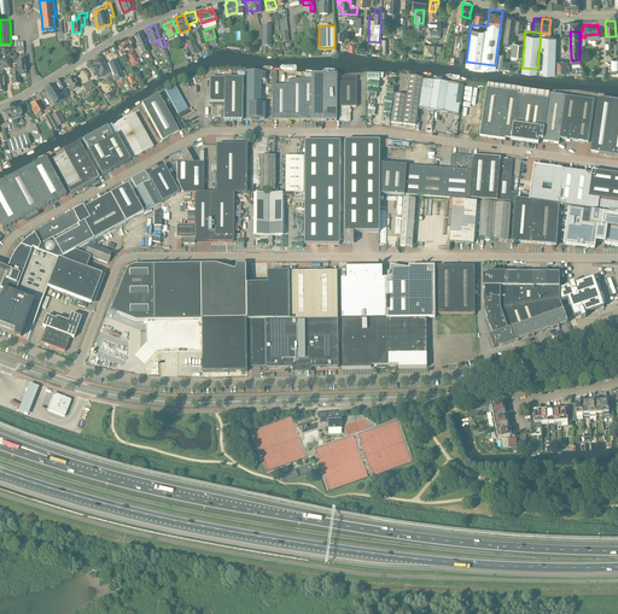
[(149,50),(141,33),(135,35),(141,52),(149,50)]
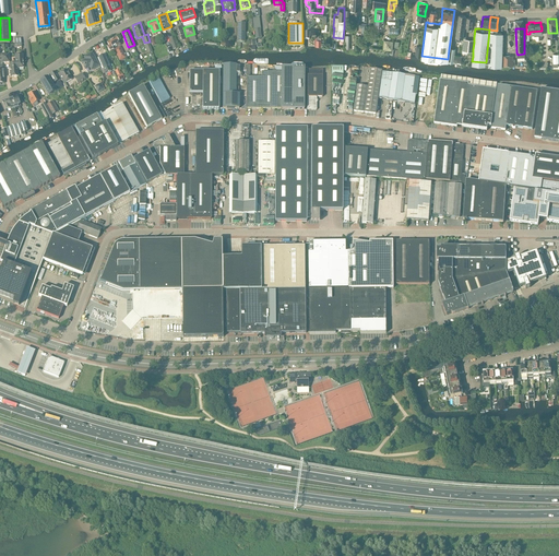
[(489,30),(486,62),(502,63),(502,62),(502,52),(502,38),(502,35),(503,31),(497,31),(489,30)]
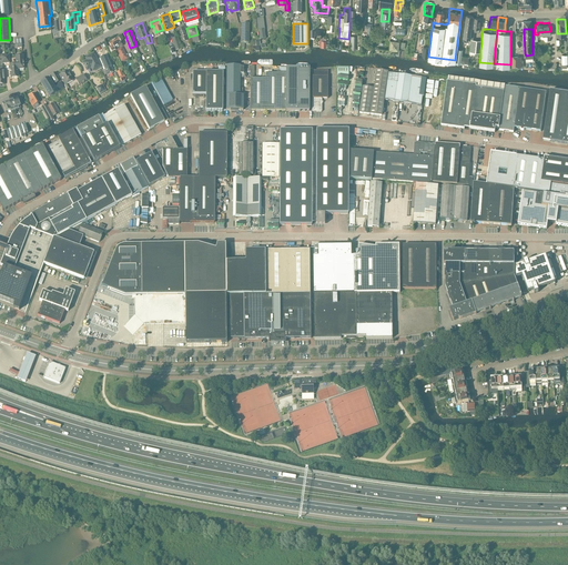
[(110,43),(109,44),(112,51),(114,50),(115,50),(114,47),(122,42),(118,36),(109,40),(110,43)]
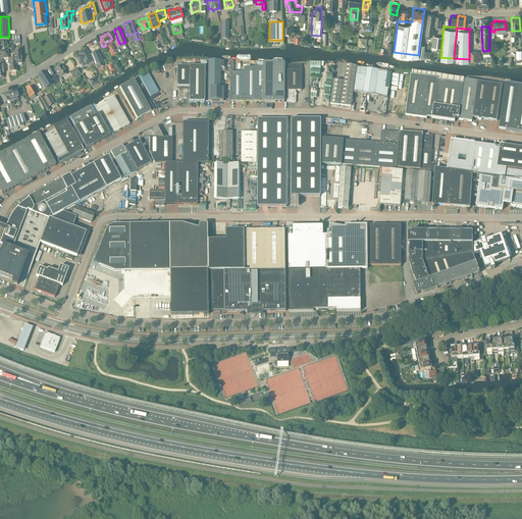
[(367,35),(358,34),(357,43),(366,44),(367,35)]
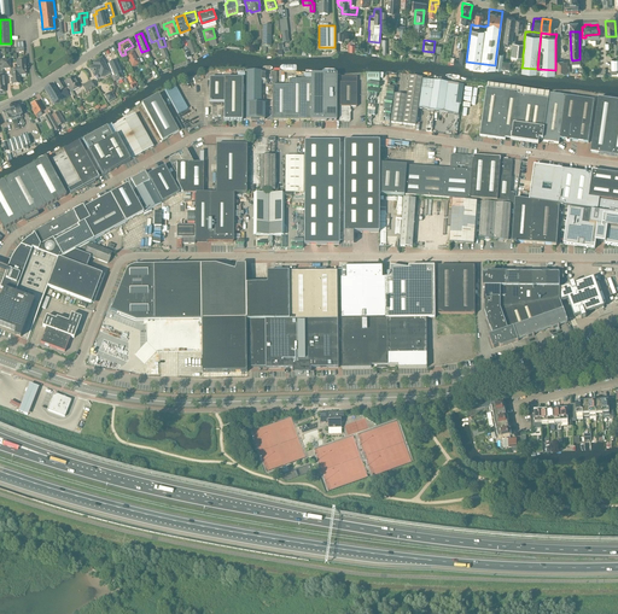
[(512,40),(511,53),(517,53),(523,54),(524,47),(518,47),(519,40),(516,40),(513,40),(512,40)]
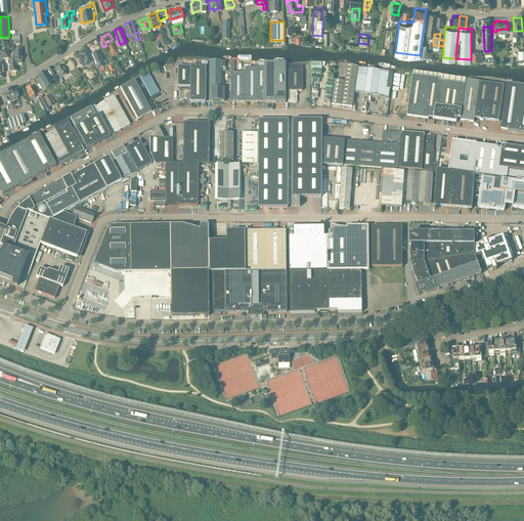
[(106,43),(113,54),(118,51),(113,41),(106,43)]
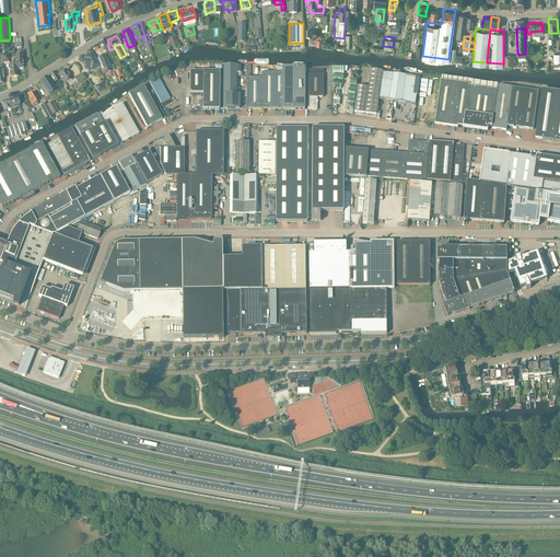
[(450,49),(448,59),(454,60),(454,59),(462,59),(463,53),(455,53),(455,51),(455,47),(452,46),(452,49),(450,49)]
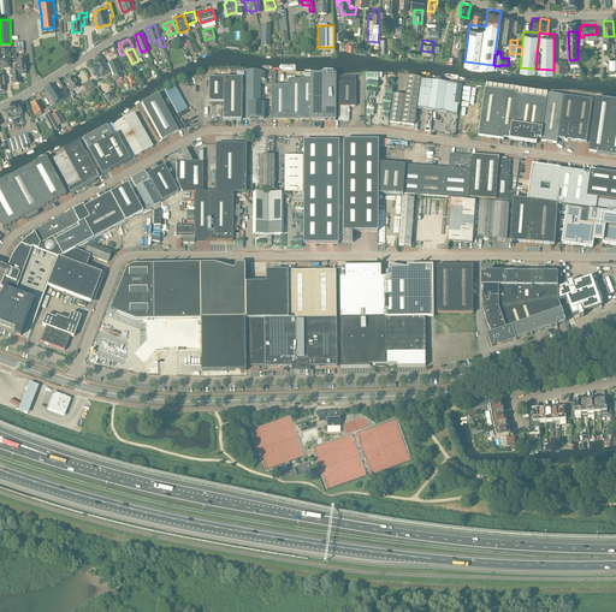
[(108,70),(101,55),(93,60),(95,63),(90,65),(94,72),(99,70),(101,73),(108,70)]
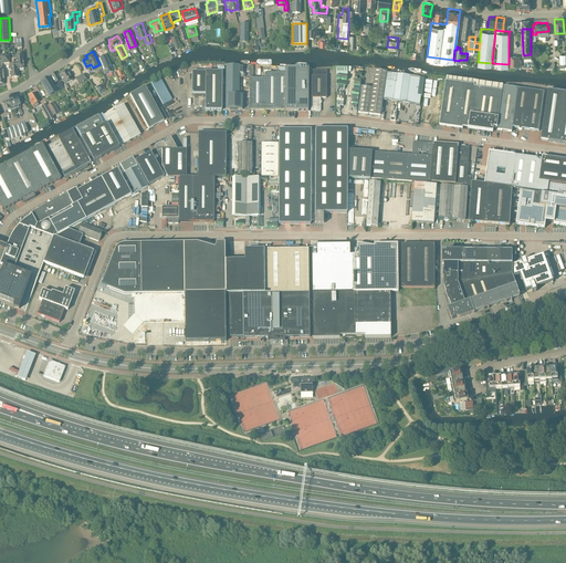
[(113,69),(105,53),(100,55),(104,66),(103,68),(105,72),(113,69)]
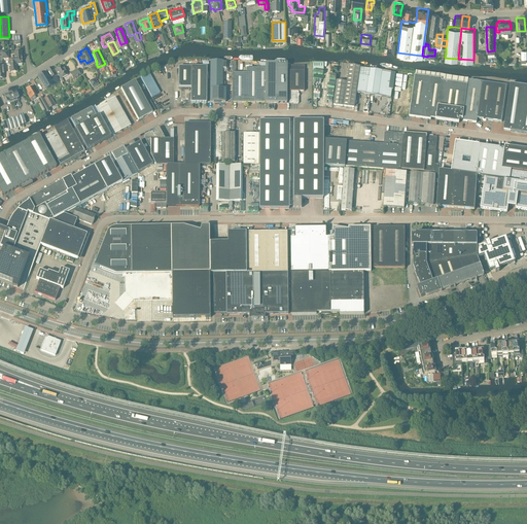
[(210,58),(210,99),(225,100),(225,86),(222,86),(222,65),(225,65),(226,59),(222,59),(210,58)]
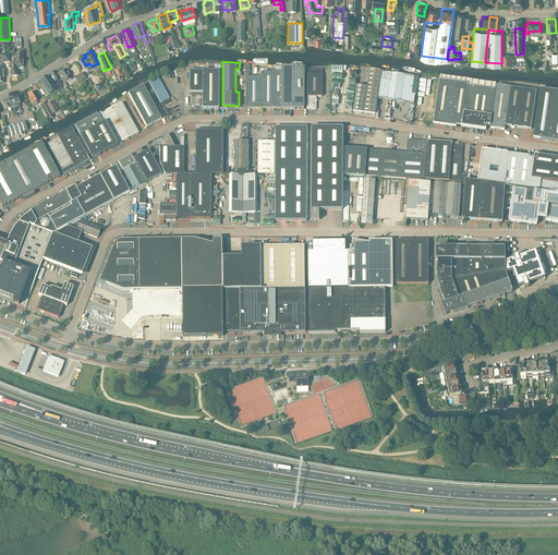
[(343,63),(331,63),(331,71),(343,72),(343,63)]
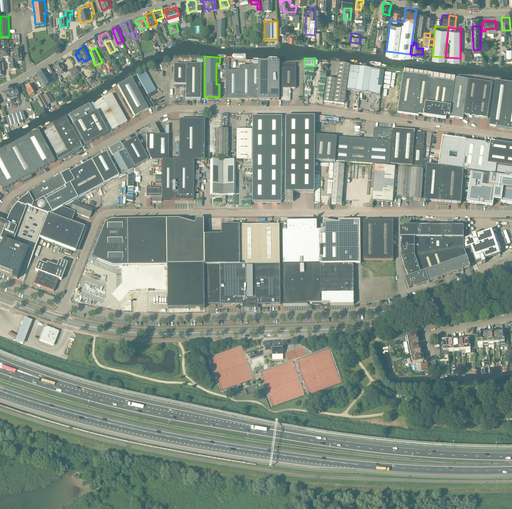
[(278,98),(278,95),(278,59),(257,59),(257,98),(260,98),(262,98),(269,98),(278,98)]
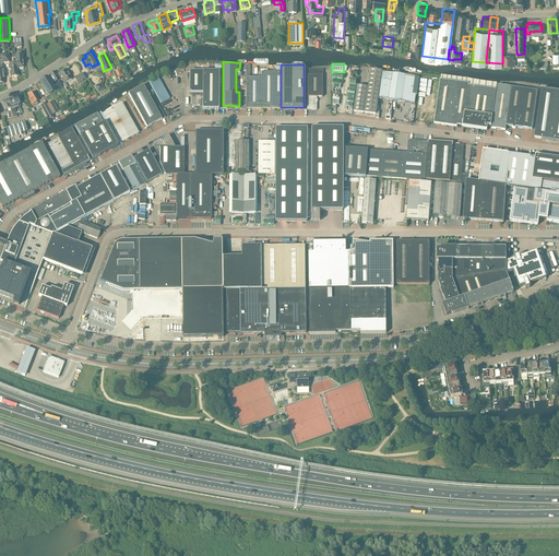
[(71,77),(66,67),(58,71),(64,81),(71,77)]
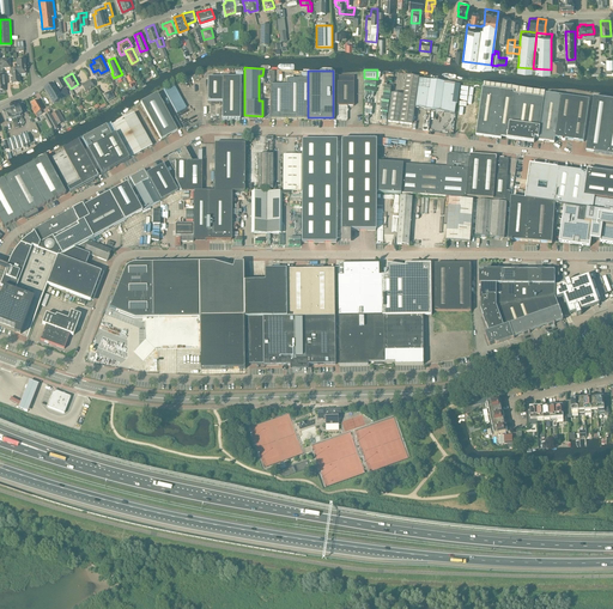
[(337,91),(353,91),(353,79),(353,73),(338,73),(337,79),(337,91)]
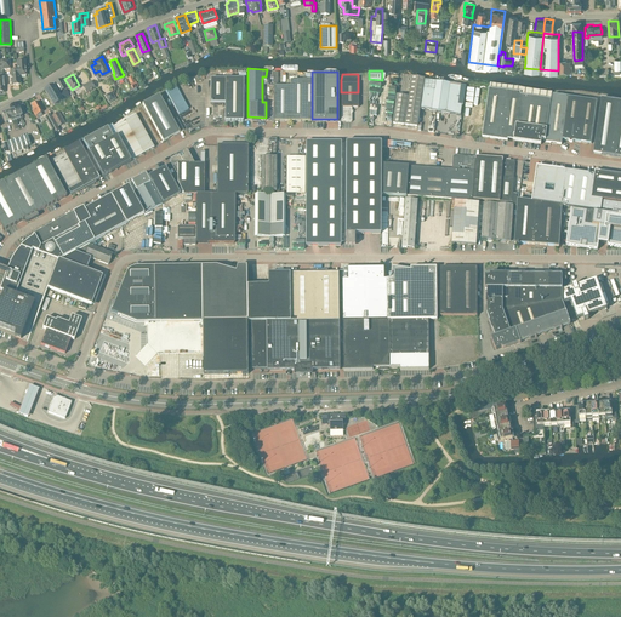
[(409,92),(405,121),(417,124),(425,75),(411,74),(409,92)]
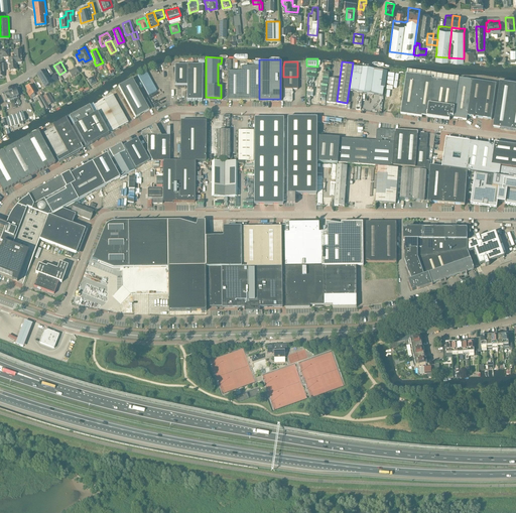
[(45,67),(49,75),(55,71),(51,63),(45,67)]
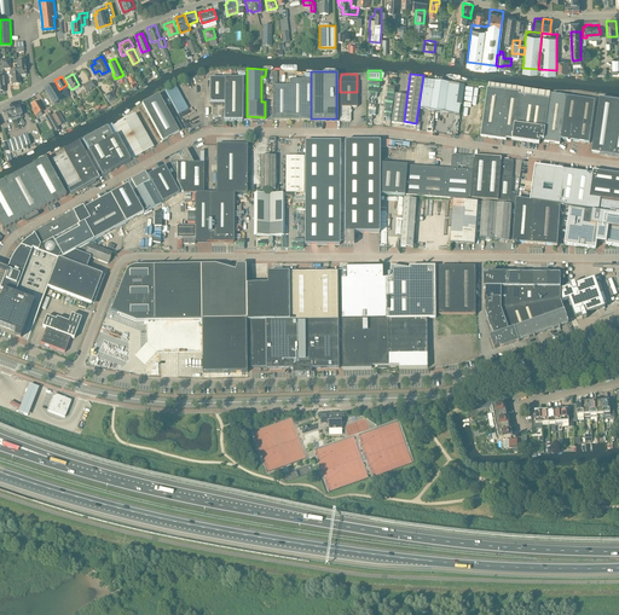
[(224,76),(209,76),(209,99),(224,100),(224,119),(237,119),(239,119),(242,119),(242,116),(242,76),(236,76),(229,76),(224,76)]
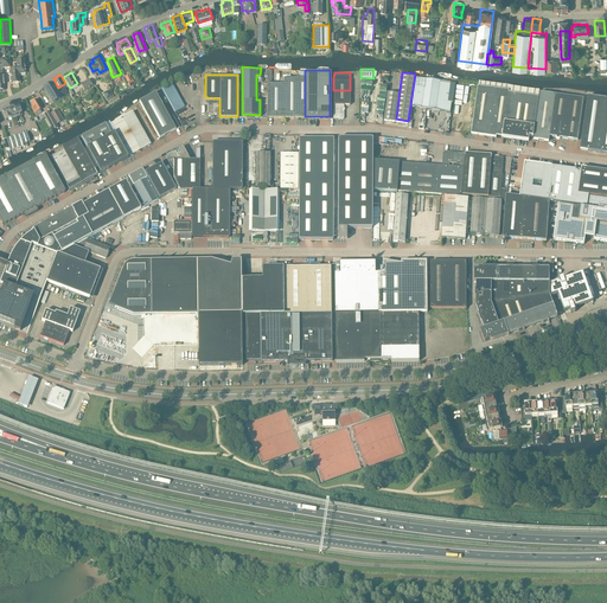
[(272,81),(267,81),(267,115),(267,116),(273,116),(281,116),(288,116),(298,116),(305,116),(305,76),(295,76),(283,76),(283,81),(272,81)]
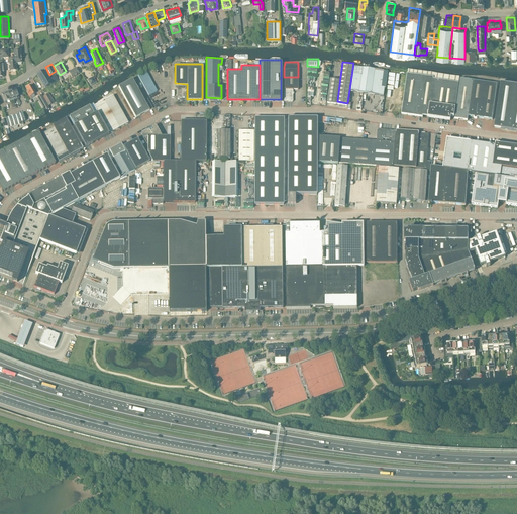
[(353,65),(350,89),(383,93),(385,85),(386,85),(388,69),(384,69),(353,65)]
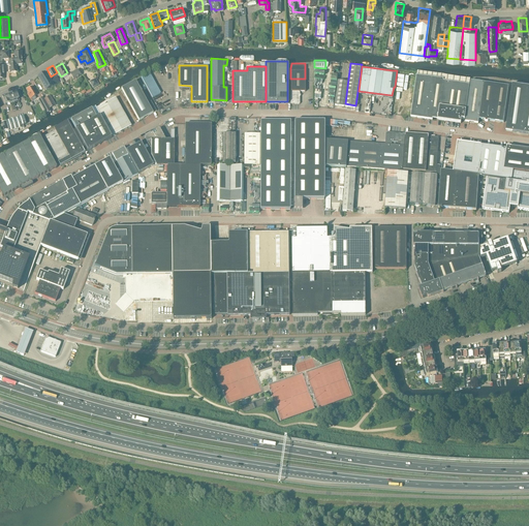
[(81,72),(78,67),(70,71),(73,76),(81,72)]
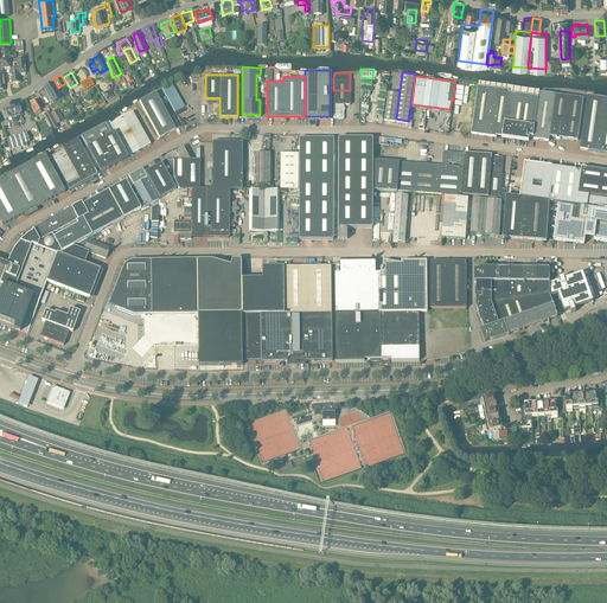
[(471,132),(484,133),(487,133),(497,135),(497,133),(503,134),(503,135),(505,135),(511,136),(513,136),(529,139),(529,134),(534,134),(540,87),(479,78),(471,132)]
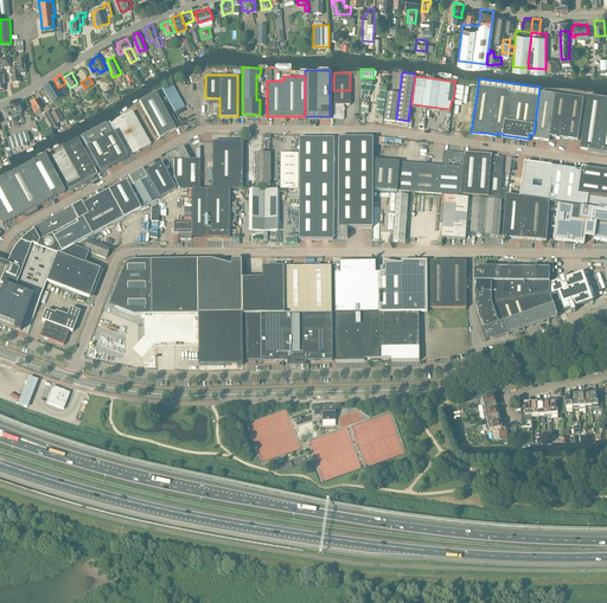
[(184,103),(171,81),(163,85),(174,109),(184,103)]
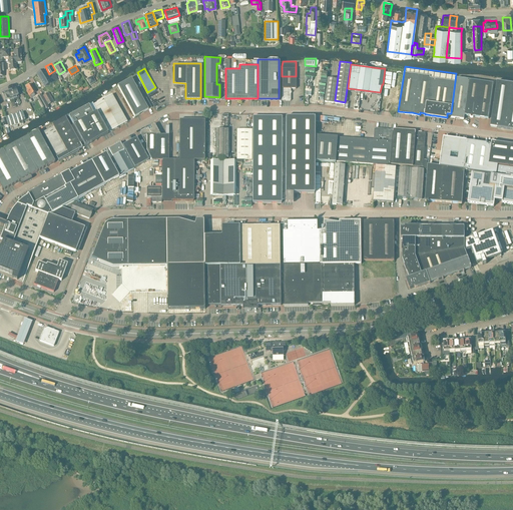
[(43,69),(37,72),(44,85),(51,81),(57,77),(54,72),(48,76),(43,69)]
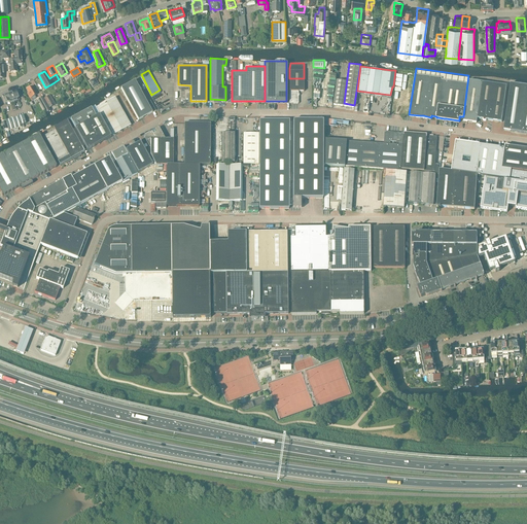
[(98,81),(95,76),(89,79),(93,84),(98,81)]
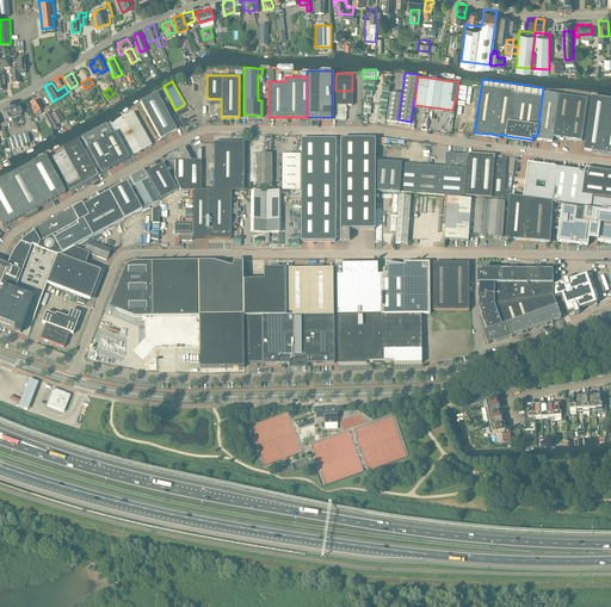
[(387,118),(399,119),(402,91),(390,90),(387,118)]
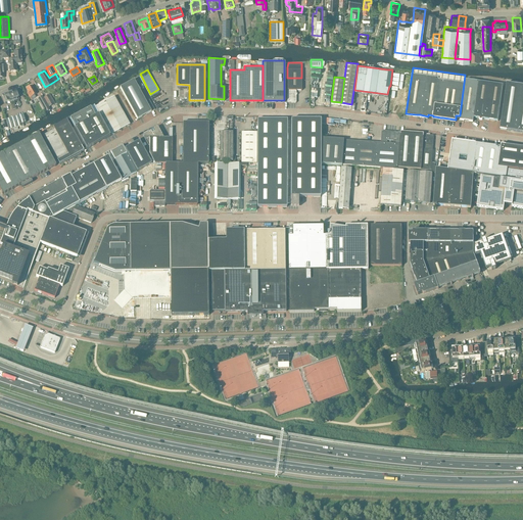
[(145,99),(134,78),(120,85),(137,116),(154,107),(148,97),(145,99)]
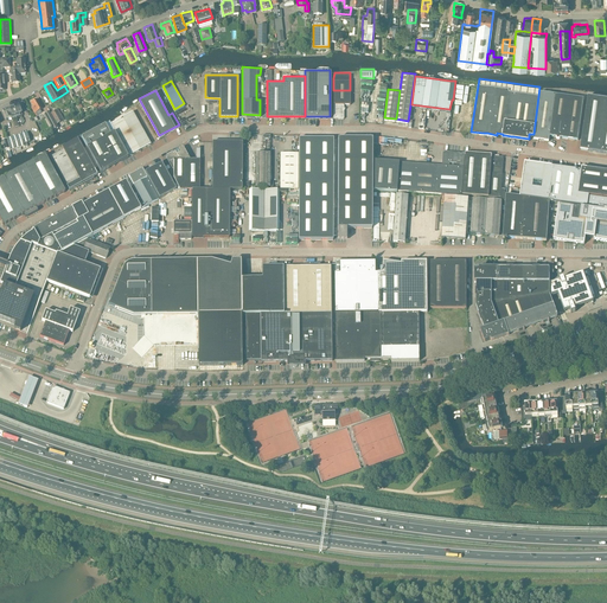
[(350,90),(333,90),(333,113),(333,116),(344,116),(344,102),(350,102),(350,90)]
